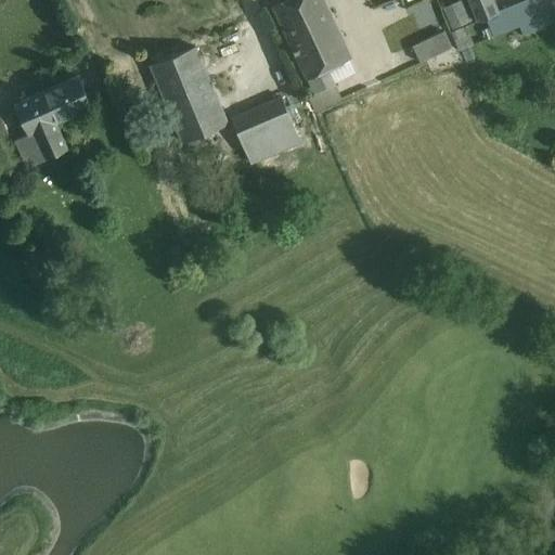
[(324,0),(284,0),(272,7),(306,78),(327,68),(352,56),(324,0)]
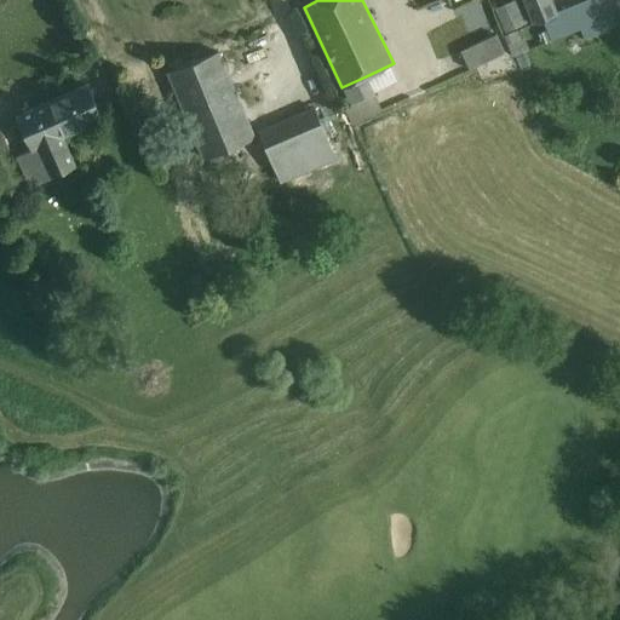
[(518,0),(509,0),(493,6),(504,30),(528,21),(518,0)]
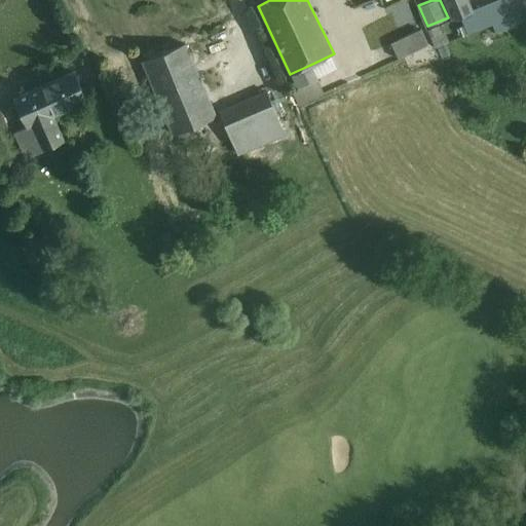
[(444,0),(453,20),(460,17),(466,34),(492,24),(485,5),(476,9),(473,12),(467,0),(444,0)]
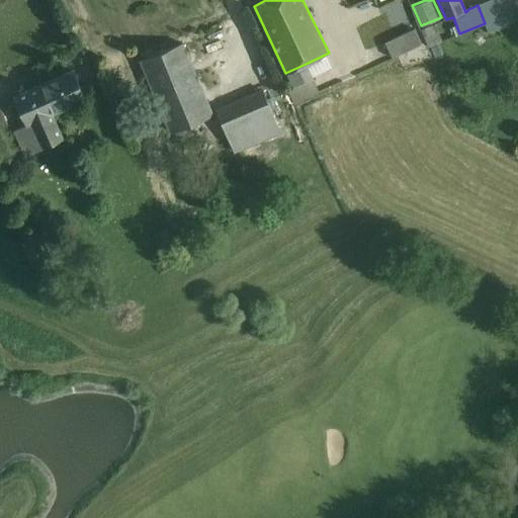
[(517,0),(490,0),(478,5),(485,23),(516,11),(517,10),(517,0)]
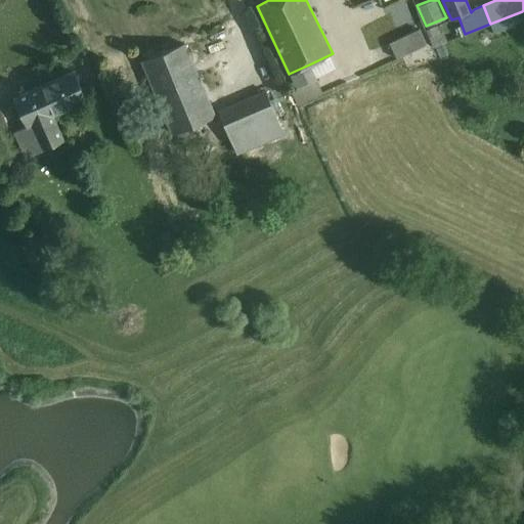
[(523,15),(522,11),(490,24),(493,32),(523,19),(523,15)]
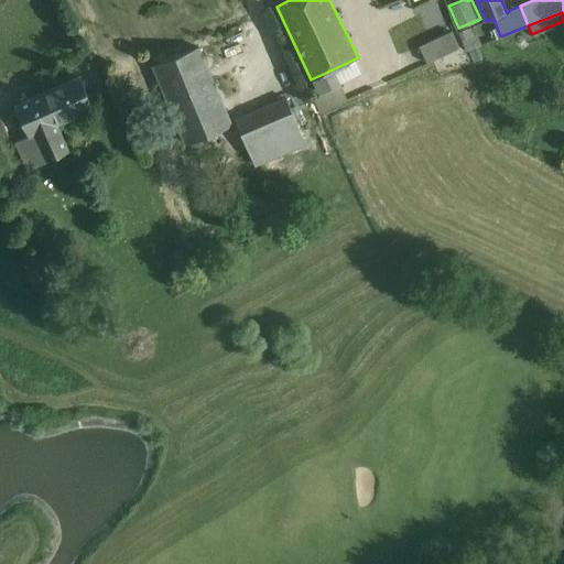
[(476,23),(461,30),(469,49),(484,42),(476,23)]
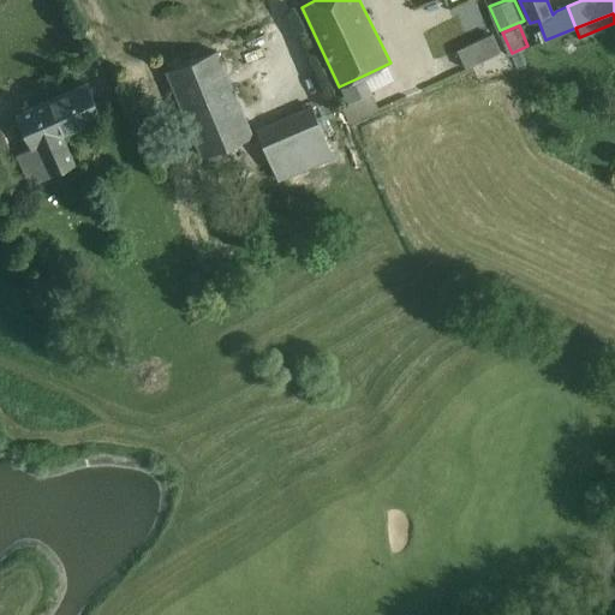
[(491,35),(457,52),(465,69),(500,53),(491,35)]
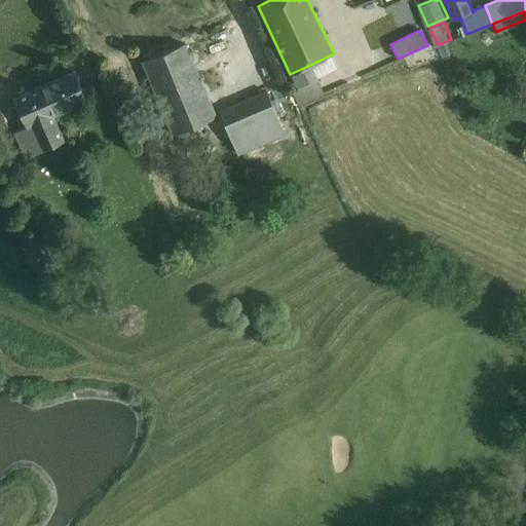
[(185,44),(143,62),(173,134),(216,117),(185,44)]
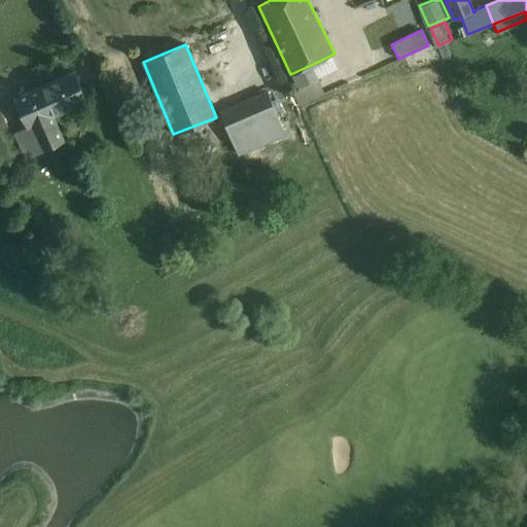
[(311,65),(290,74),(297,90),(318,80),(311,65)]
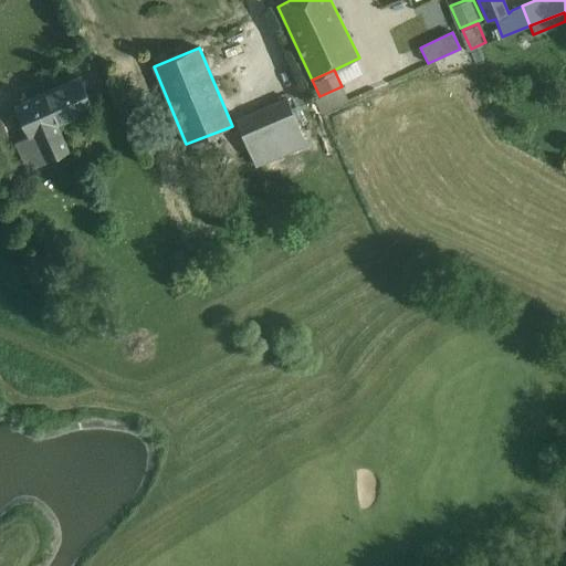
[(79,76),(17,104),(30,136),(18,142),(29,167),(45,159),(67,149),(58,125),(93,108),(79,76)]
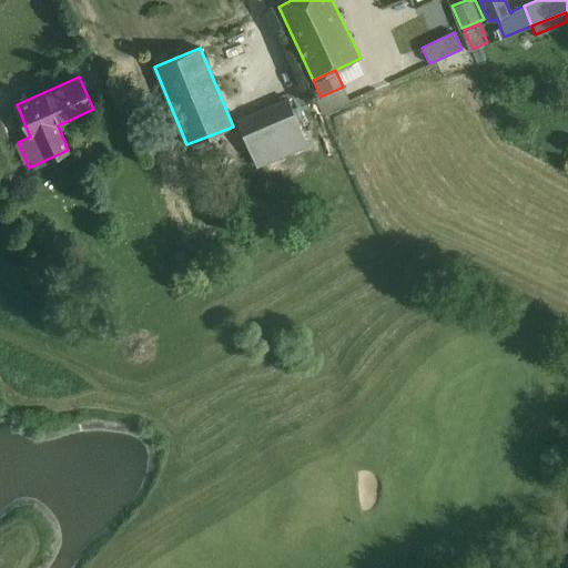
[(288,99),(237,121),(247,146),(266,139),(298,124),(288,99)]
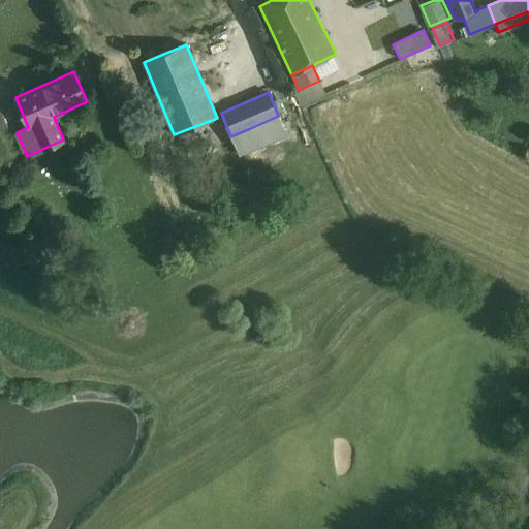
[(248,129),(230,136),(239,155),(256,147),(248,129)]
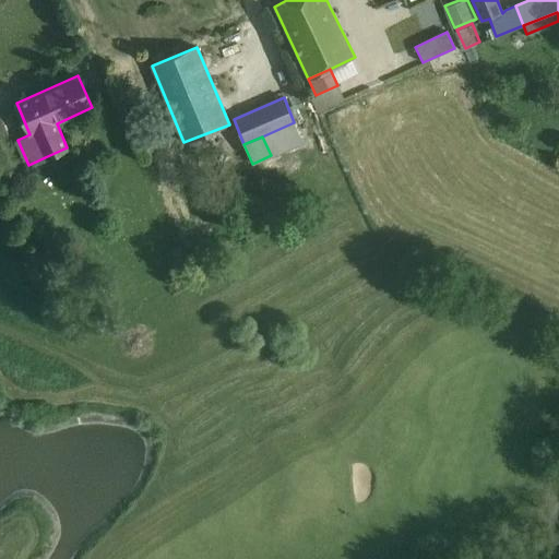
All buildings are outlined.
